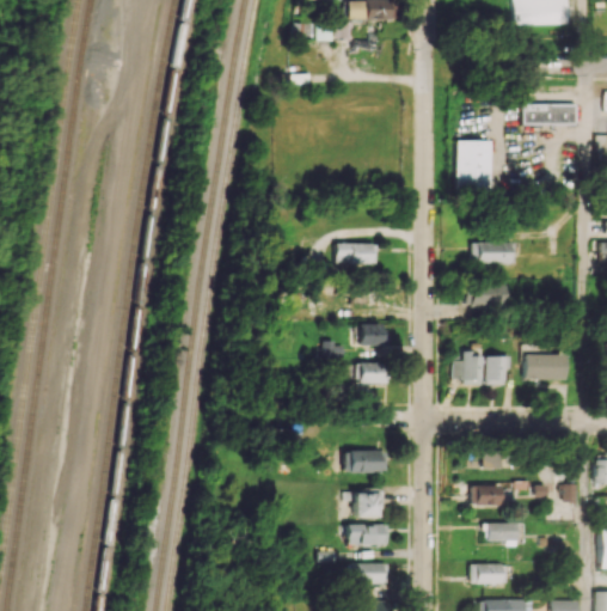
[(348,0),(348,19),(391,19),(391,0),(348,0)]
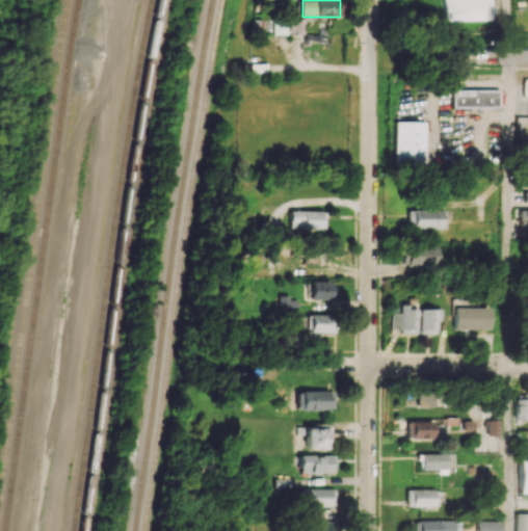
[(496,0),(446,0),(447,21),(497,20),(496,0)]
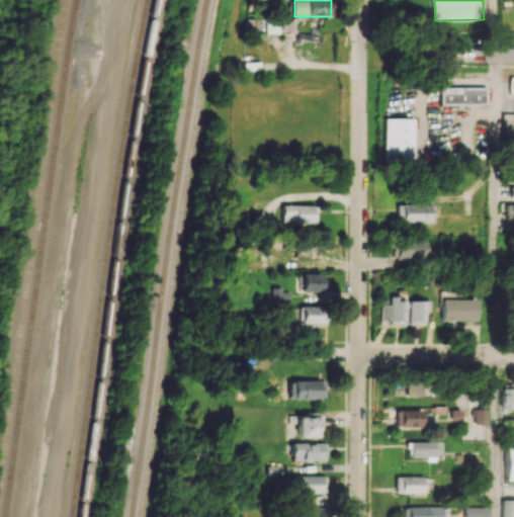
[(490,88),(443,88),(443,105),(490,106),(490,88)]
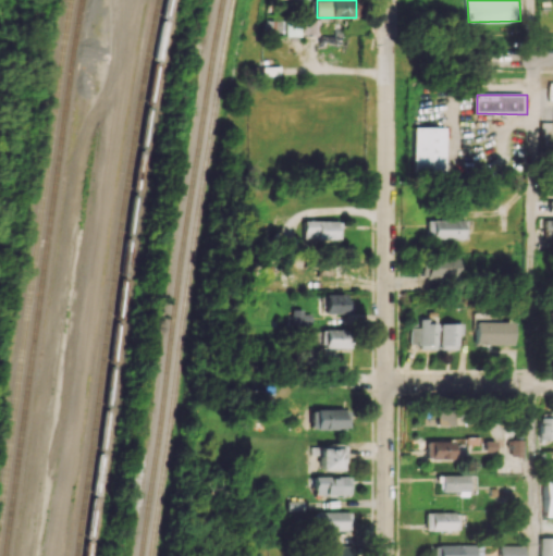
[(449,128),(417,128),(416,172),(449,172),(449,128)]
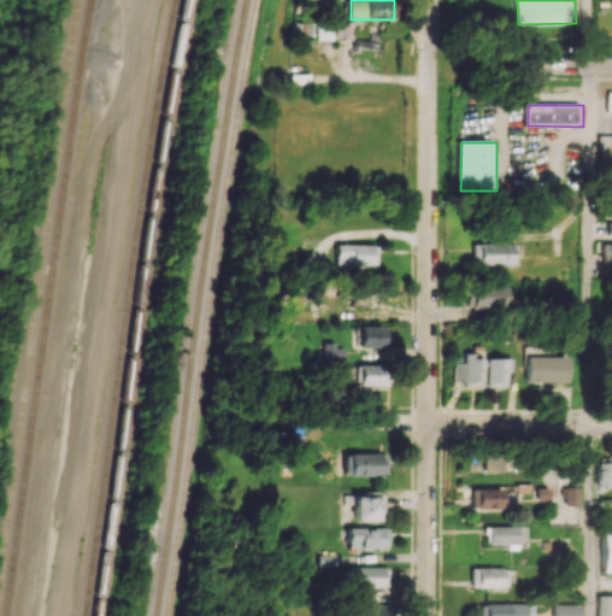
[(476,265),(519,267),(519,245),(476,244),(476,265)]
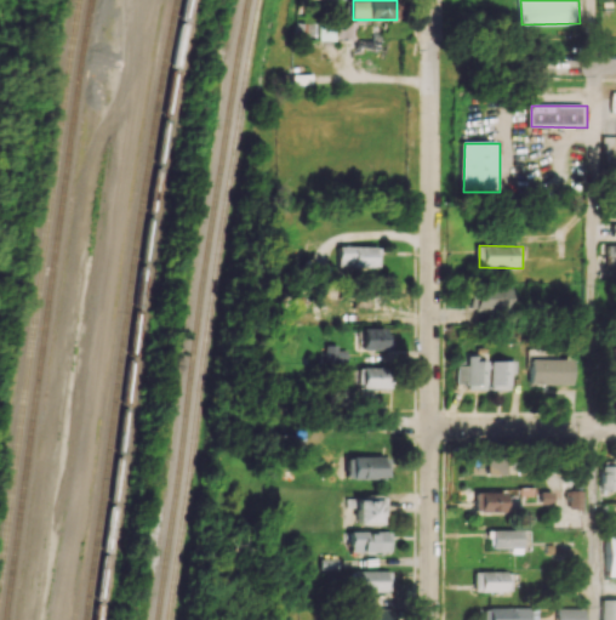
[(381,269),(382,248),(341,248),(341,268),(381,269)]
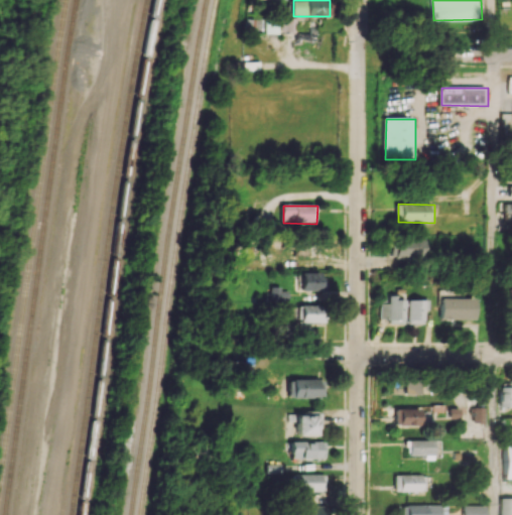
[(393,257),(427,258),(427,240),(394,239),(393,257)]
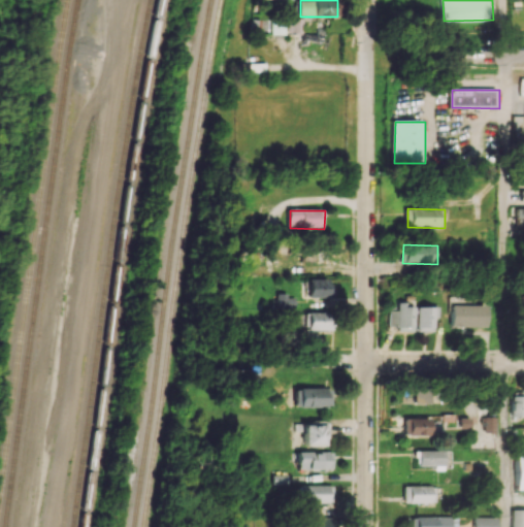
[(309,281),(310,299),(335,298),(334,280),(309,281)]
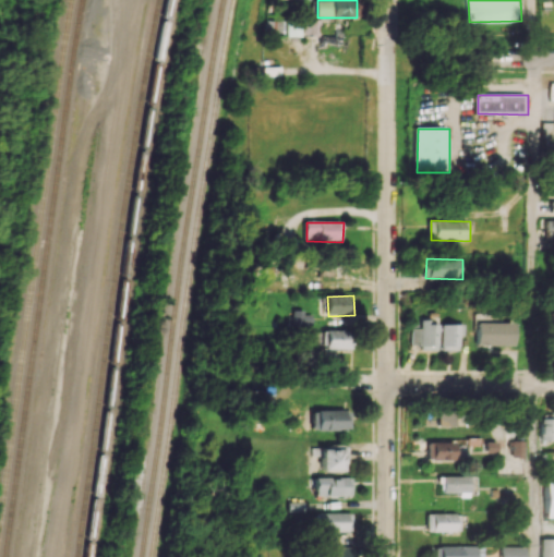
[(314,312),(294,313),(294,326),(314,326),(314,312)]
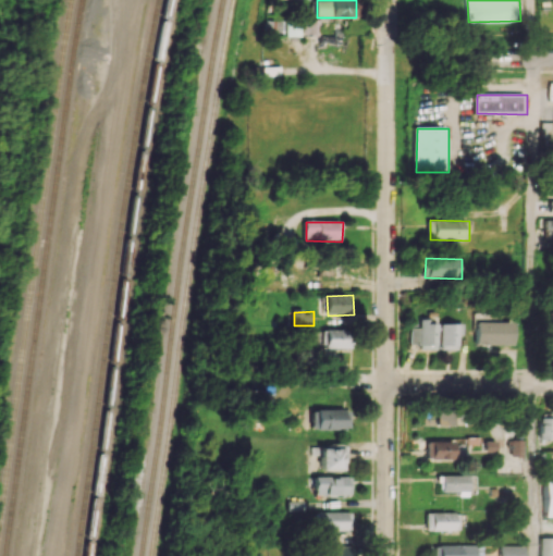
[(440,322),(420,322),(420,329),(413,329),(412,345),(421,345),(421,350),(439,350),(440,322)]
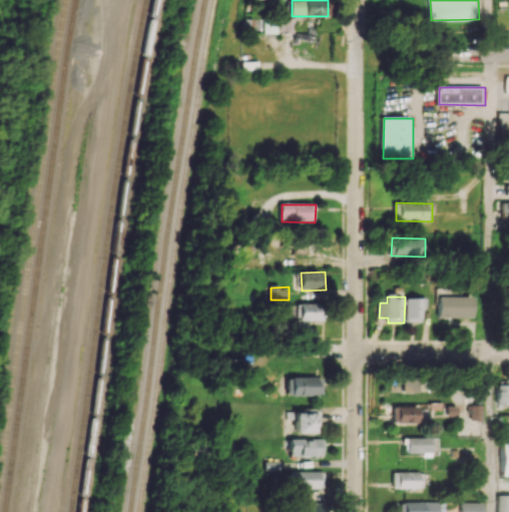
[(440,298),(440,318),(475,318),(474,297),(440,298)]
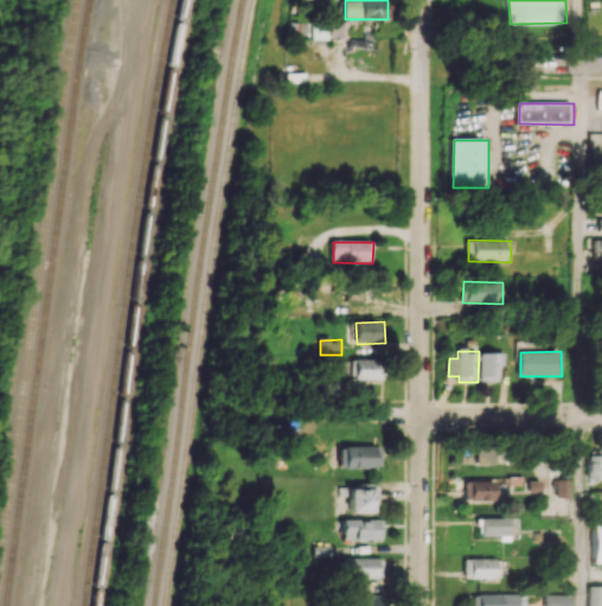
[(504,353),(481,353),(481,382),(505,381),(504,353)]
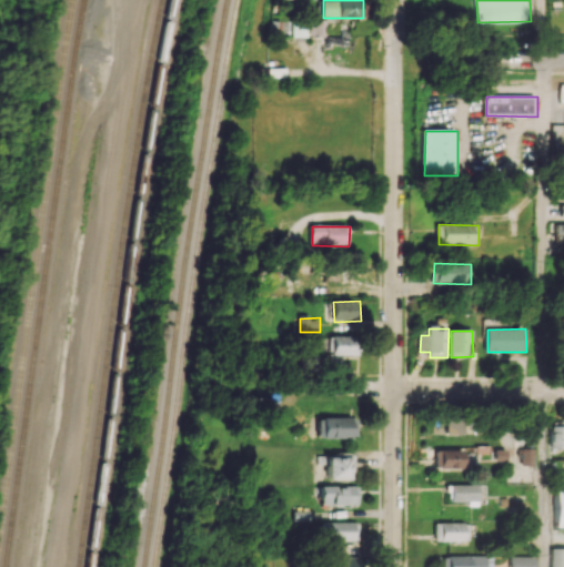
[(356,356),(356,336),(333,336),(333,356),(356,356)]
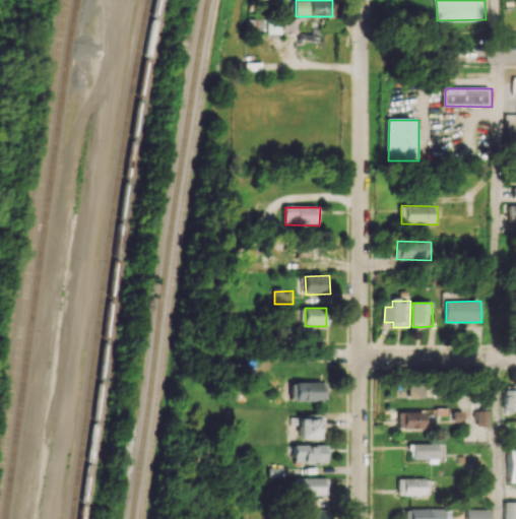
[(328,383),(293,384),(293,401),(328,401),(328,383)]
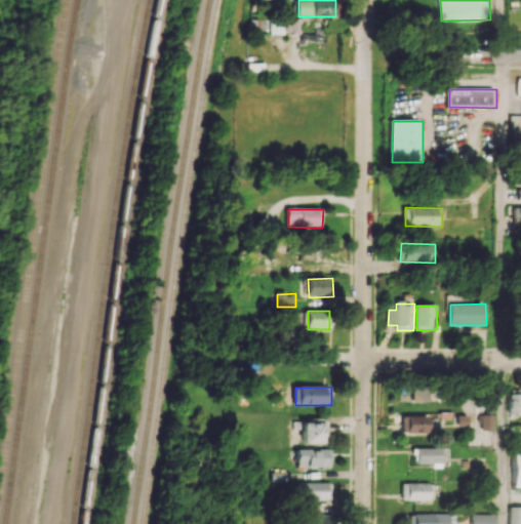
[(430,402),(430,387),(413,388),(414,402),(430,402)]
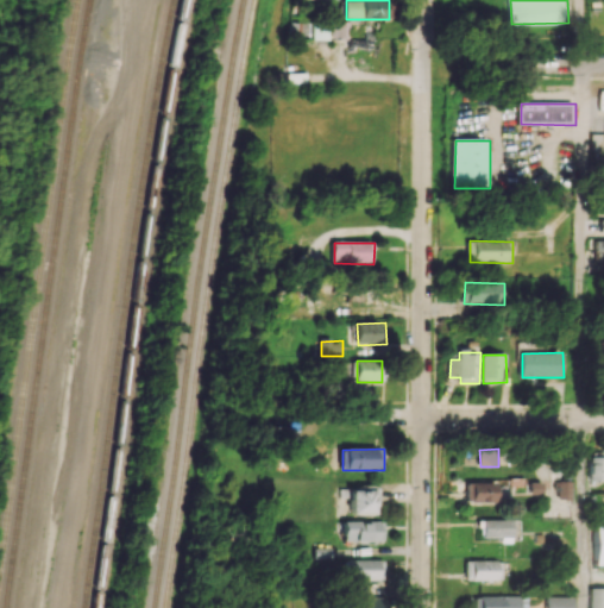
[(469,483),(469,503),(498,503),(497,482),(469,483)]
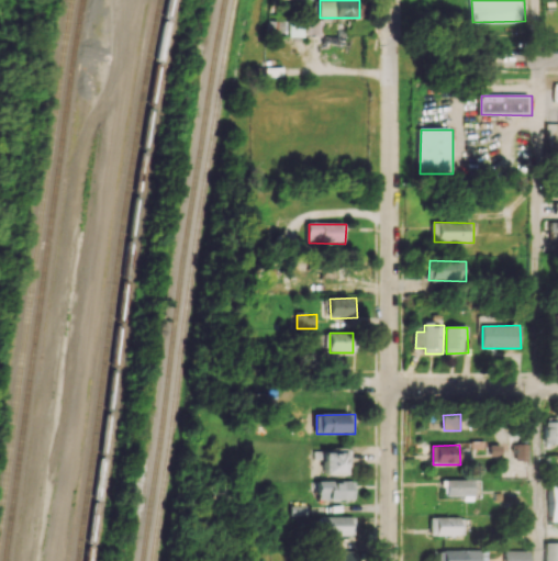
[(529,445),(517,445),(517,461),(531,461),(529,445)]
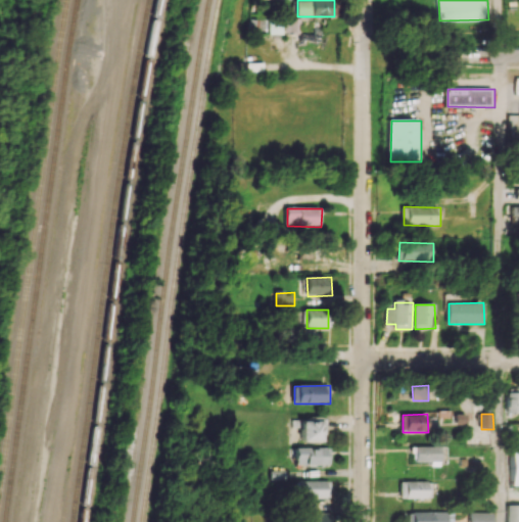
[(303,442),(327,442),(327,419),(302,419),(303,442)]
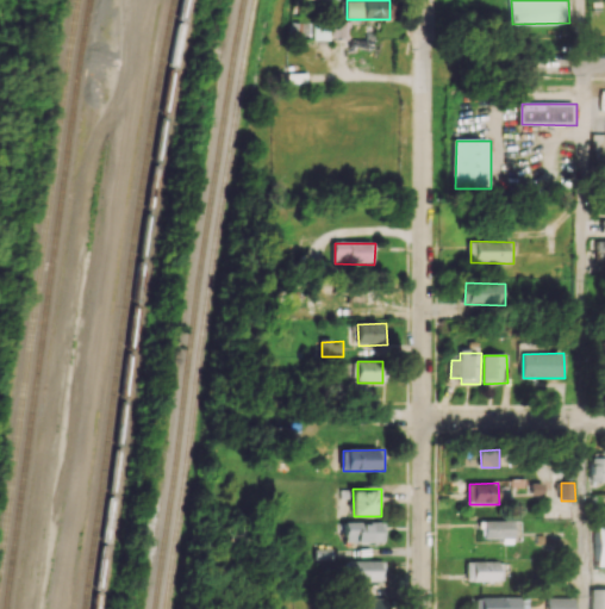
[(517,544),(516,521),(486,522),(487,539),(506,539),(506,545),(517,544)]
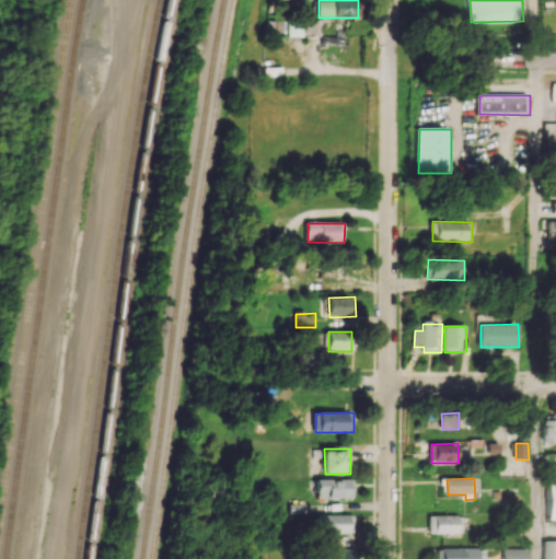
[(356,480),(319,479),(319,499),(356,499),(356,480)]
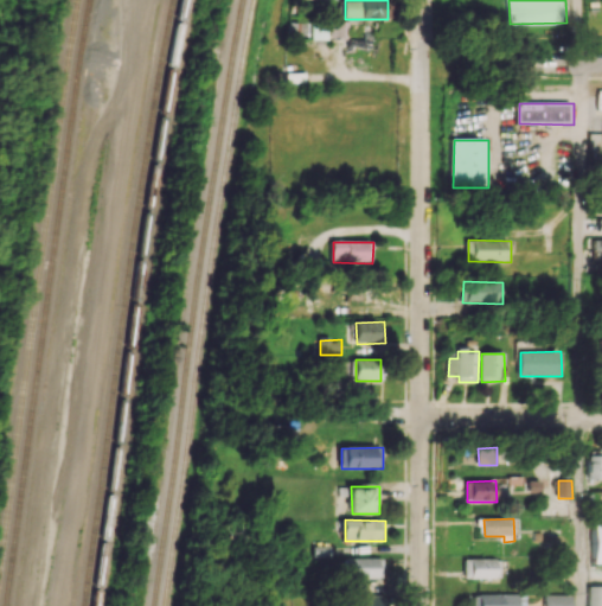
[(385,557),(346,559),(347,580),(386,579),(385,557)]
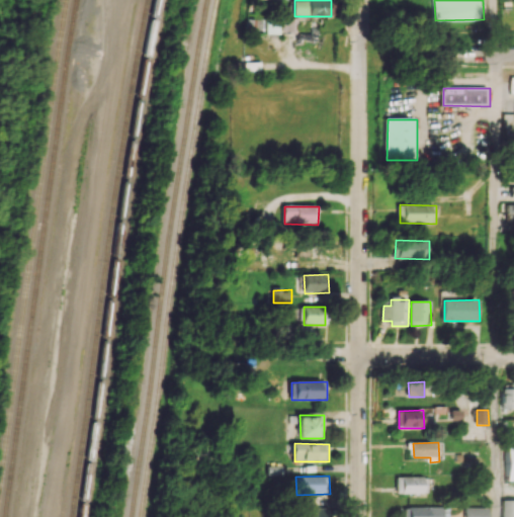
[(399,494),(430,494),(430,477),(399,478),(399,494)]
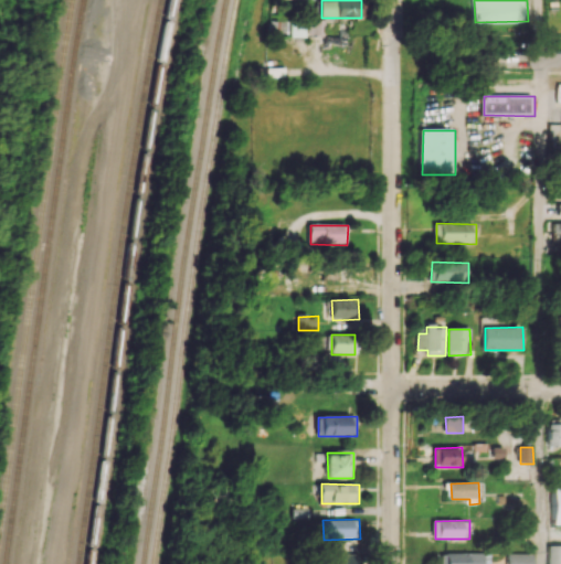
[(560,545),(550,546),(549,563),(560,563),(560,545)]
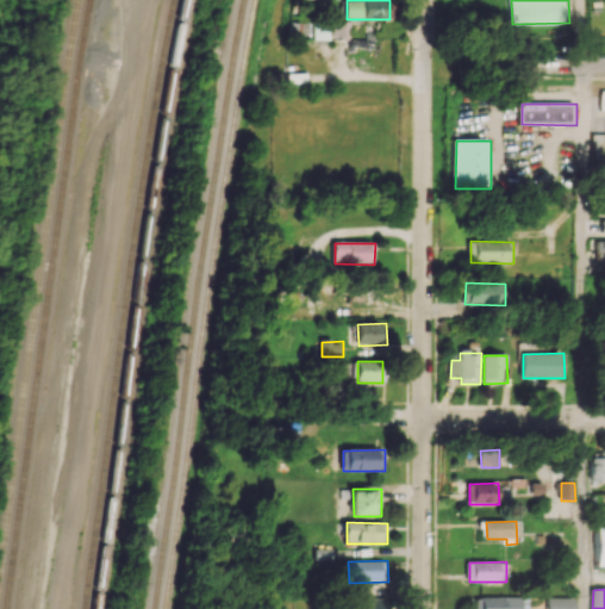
[(390,608),(390,598),(355,600),(355,608),(390,608)]
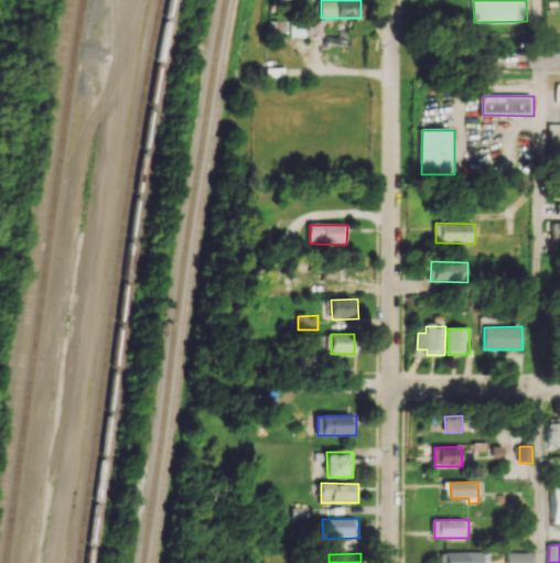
[(443,553),(443,562),(484,562),(485,553),(443,553)]
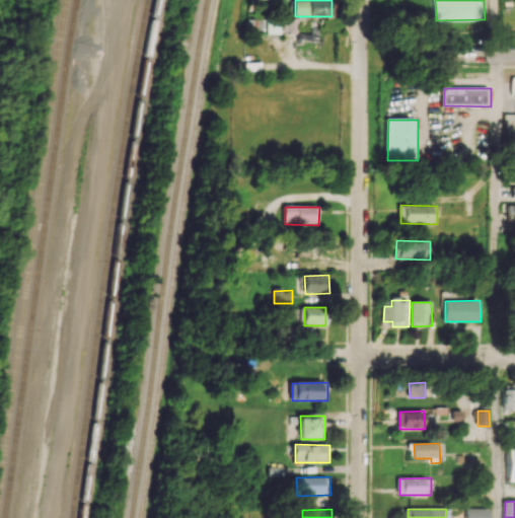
[(490,517),(491,510),(468,509),(467,517),(490,517)]
